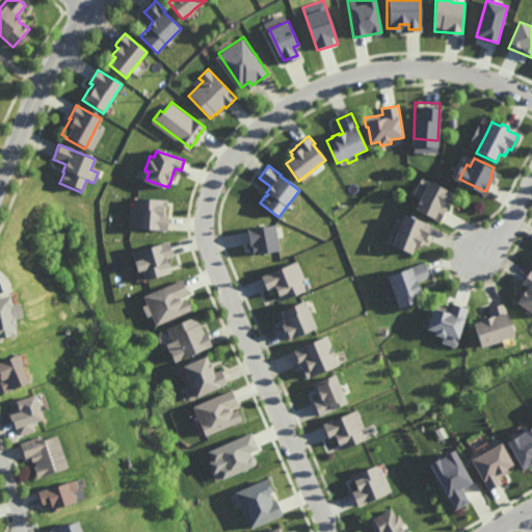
[(440,218),(448,201),(453,203),(457,193),(434,182),(432,186),(425,183),(421,192),(425,194),(419,208),(440,218)]
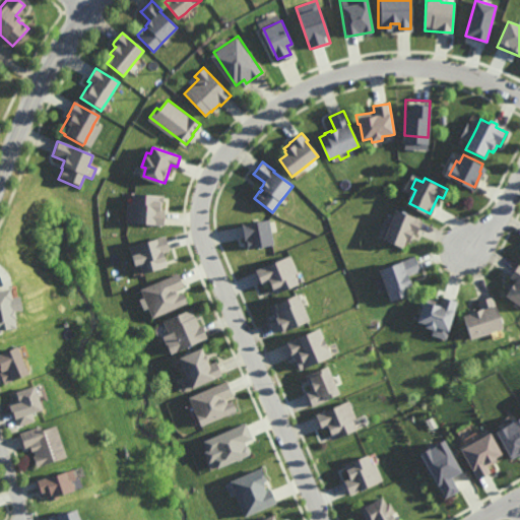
[(163,194),(161,208),(168,209),(167,223),(127,220),(129,192),(163,194)]
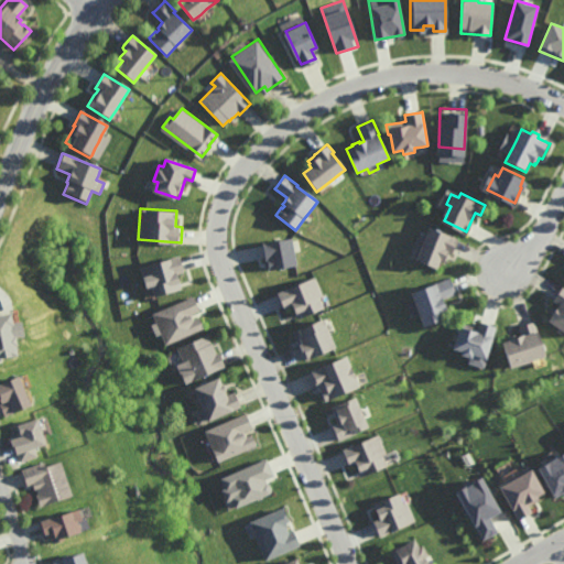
[(451,257),(448,256),(447,258),(446,262),(445,262),(444,264),(441,262),(436,272),(415,263),(418,259),(427,234),(430,229),(457,241),(453,253),(451,257)]
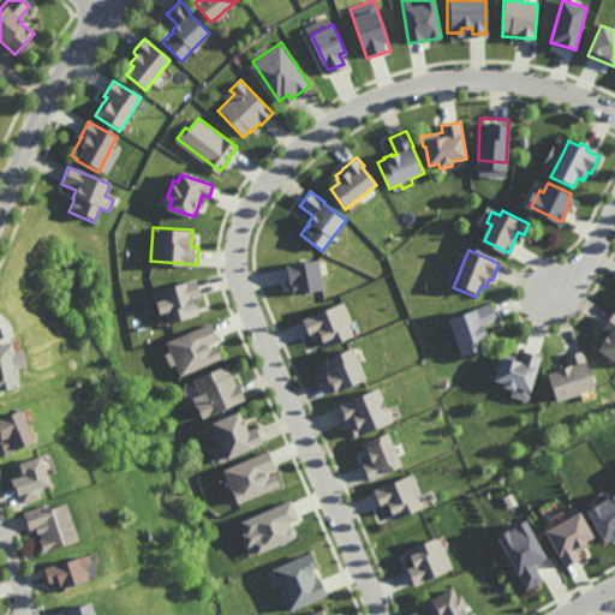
[(291,294),(323,291),(320,261),(288,264),(291,294)]
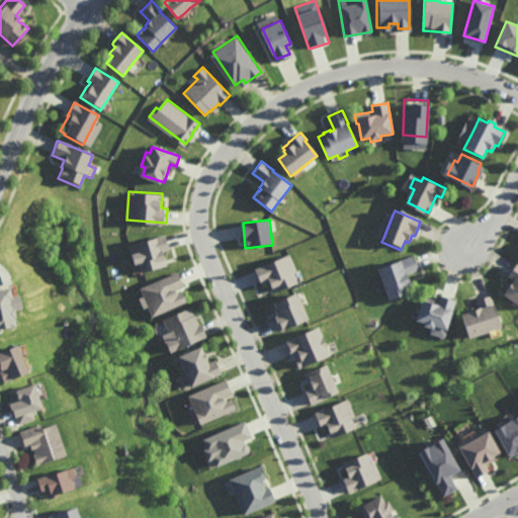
[(176,258),(168,234),(133,246),(139,263),(143,261),(146,269),(176,258)]
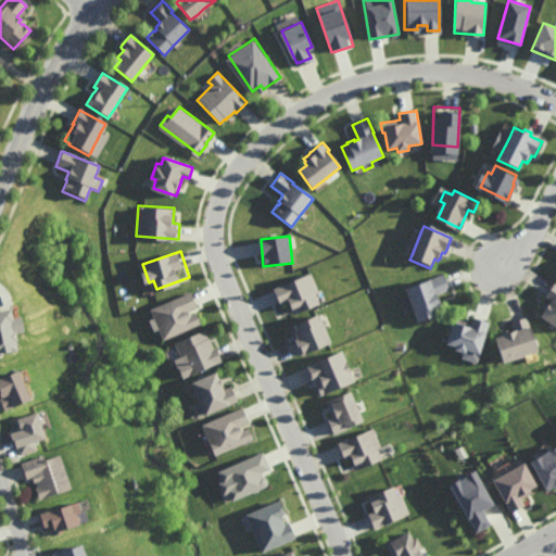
[(274,289),(279,300),(290,295),(295,308),(317,299),(313,290),(317,289),(311,272),(274,289)]
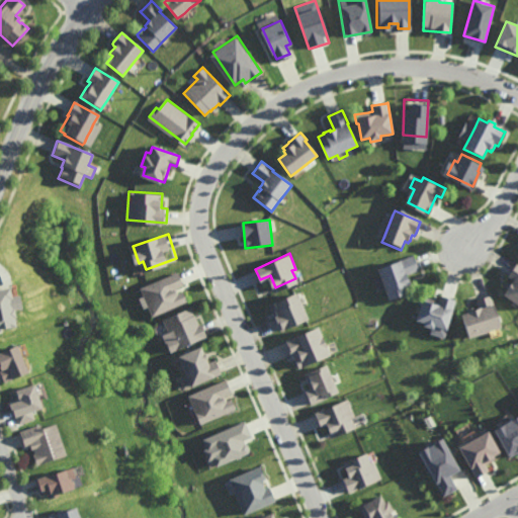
[(407,281),(408,280),(409,283),(410,287),(409,287),(411,294),(389,303),(383,288),(379,278),(377,272),(400,264),(400,262),(414,257),(414,258),(418,268),(419,271),(405,276),(407,281)]
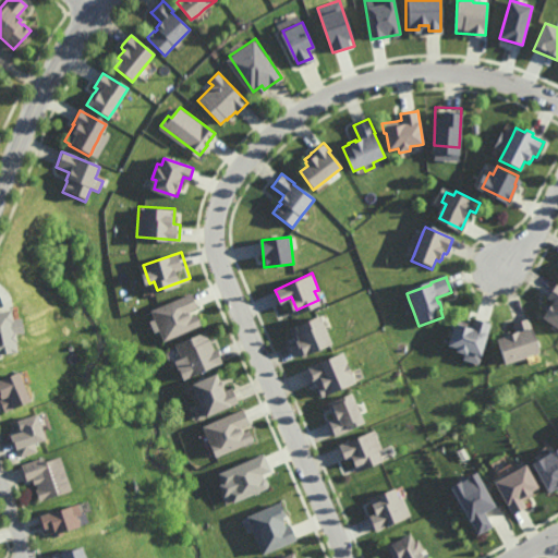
[(557,286),(556,284),(547,298),(553,301),(542,318),(557,328),(557,286)]
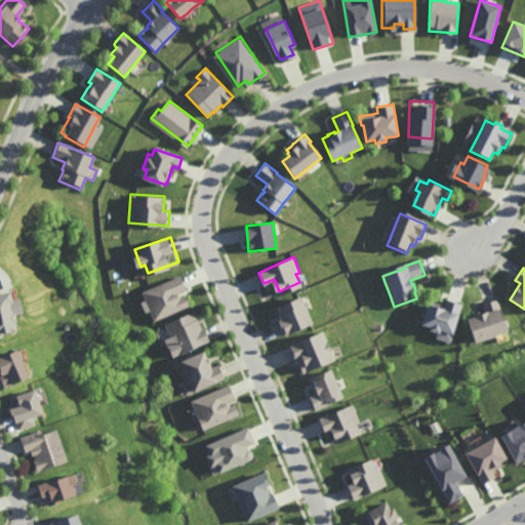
[(180,275),(185,287),(177,290),(179,295),(187,292),(191,303),(156,317),(152,308),(148,309),(145,300),(149,299),(145,289),(180,275)]
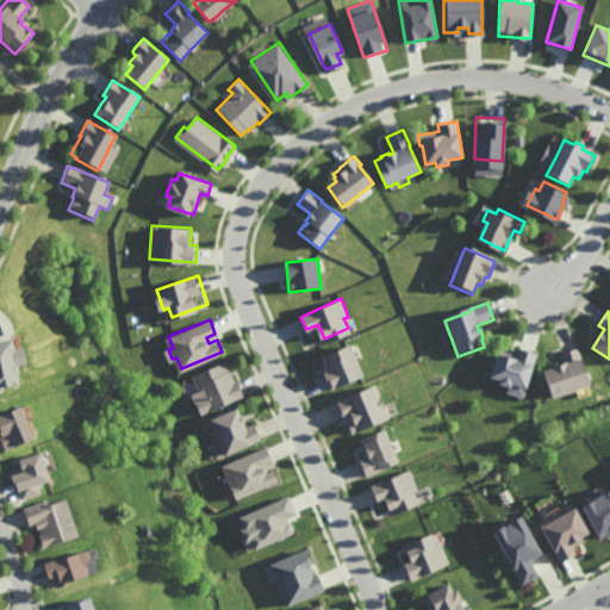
[(13,363),(16,363),(16,365),(17,374),(16,374),(18,385),(10,386),(10,387),(0,388),(0,341),(11,340),(12,342),(13,353),(11,353),(13,363)]
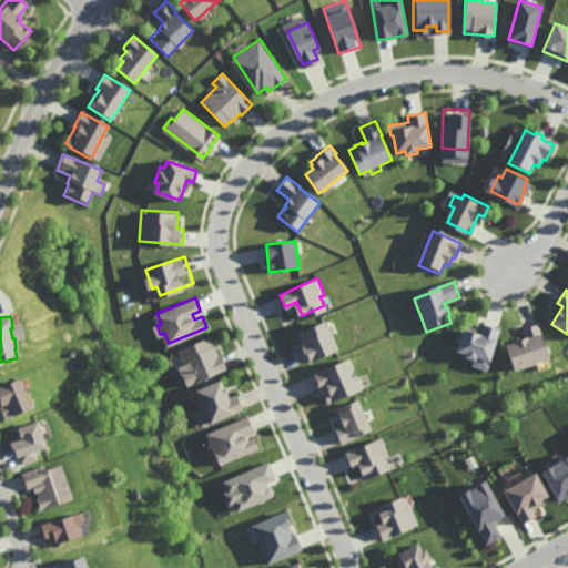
[(311,358),(304,342),(310,340),(306,331),(328,323),(338,350),(311,358)]
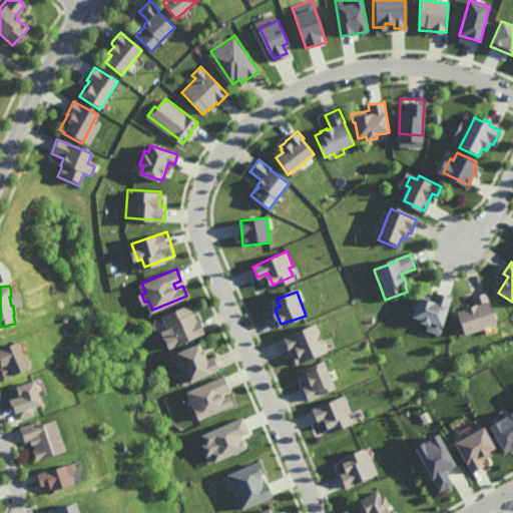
[(434,300),(435,295),(437,295),(448,299),(451,300),(442,330),(440,329),(429,326),(428,330),(419,327),(420,323),(412,321),(417,305),(414,304),(416,294),(429,298),(431,299),(434,300)]
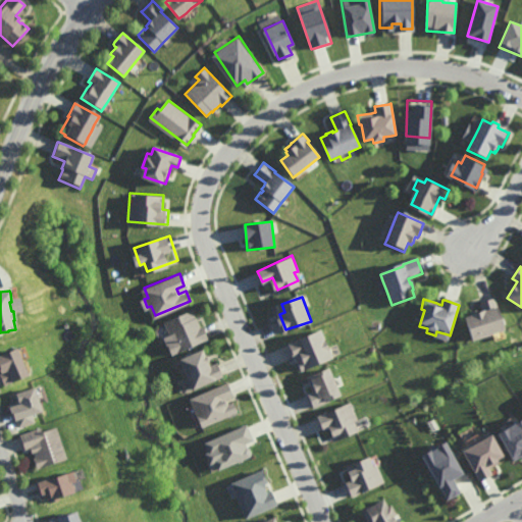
[(504,328),(484,334),(471,338),(465,320),(471,318),(470,314),(471,314),(476,312),(477,312),(477,314),(482,312),(480,304),(482,303),(492,299),(494,299),(504,328)]
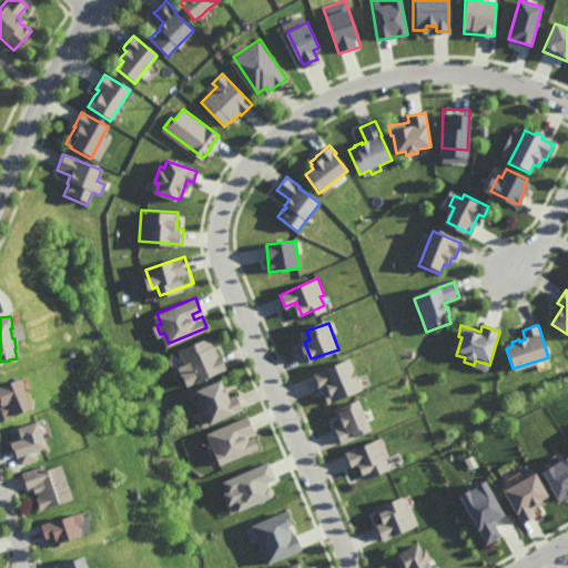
[(212,346),(214,346),(214,347),(215,350),(217,357),(221,356),(225,367),(226,368),(188,384),(186,382),(183,373),(188,371),(185,364),(184,361),(182,362),(178,350),(209,337),(212,346)]
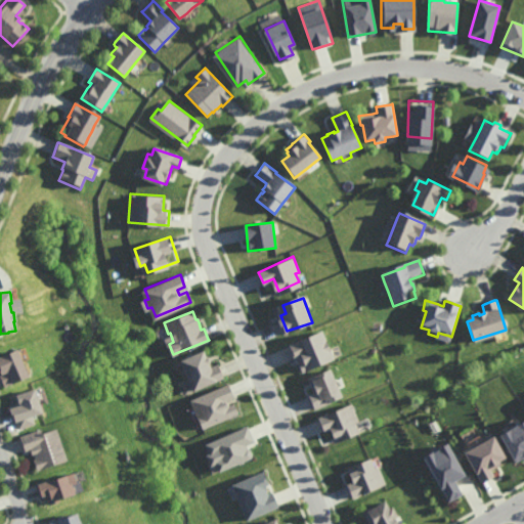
[(290,342),(300,368),(330,357),(323,342),(329,340),(324,329),(290,342)]
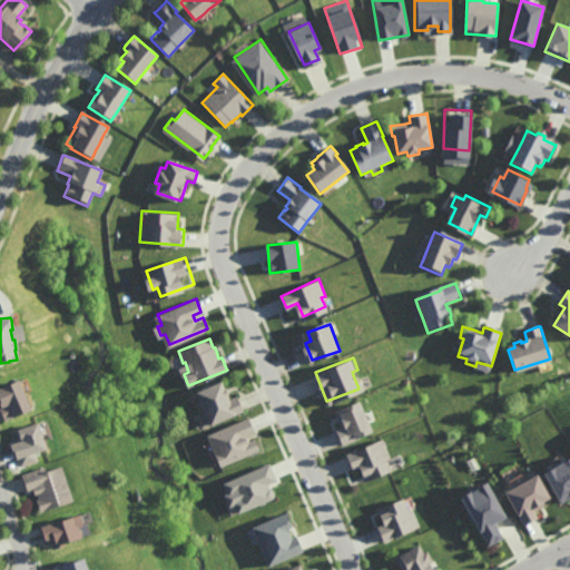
[(26,396),(30,408),(13,415),(15,416),(6,420),(1,411),(1,410),(0,406),(0,385),(18,377),(19,382),(26,396)]
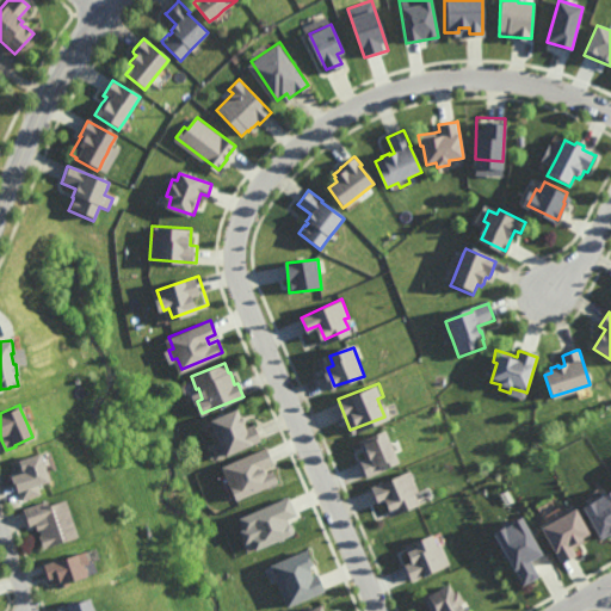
[(263,437),(255,421),(250,424),(244,407),(215,419),(224,442),(215,445),(218,454),(263,437)]
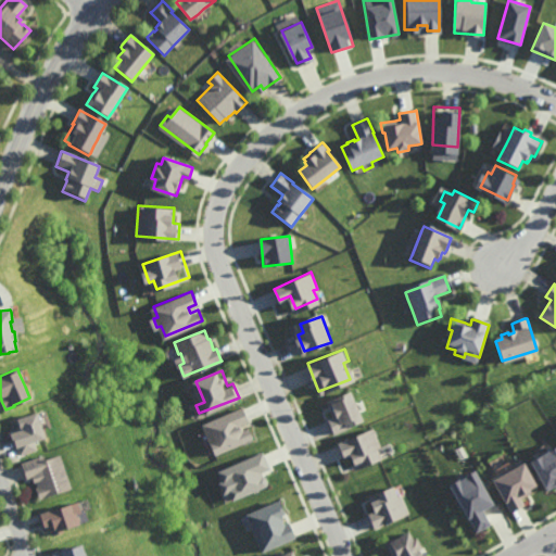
[(327,418),(332,432),(364,419),(352,391),(333,399),(339,414),(327,418)]
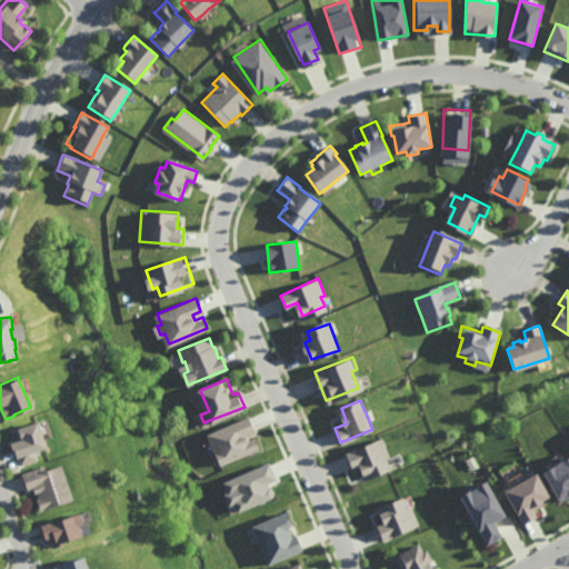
[(251,418),(210,435),(212,441),(206,443),(210,453),(216,452),(220,463),(259,447),(255,437),(249,439),(247,431),(255,428),(251,418)]
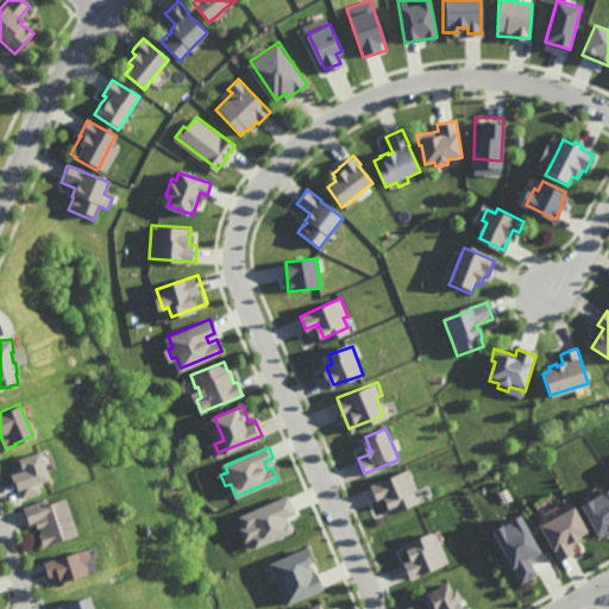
[(46,473),(49,478),(37,482),(41,493),(27,497),(23,498),(19,489),(17,490),(16,485),(14,487),(12,478),(11,473),(24,470),(23,468),(22,468),(22,466),(18,466),(17,462),(19,459),(18,457),(39,450),(41,453),(46,473)]
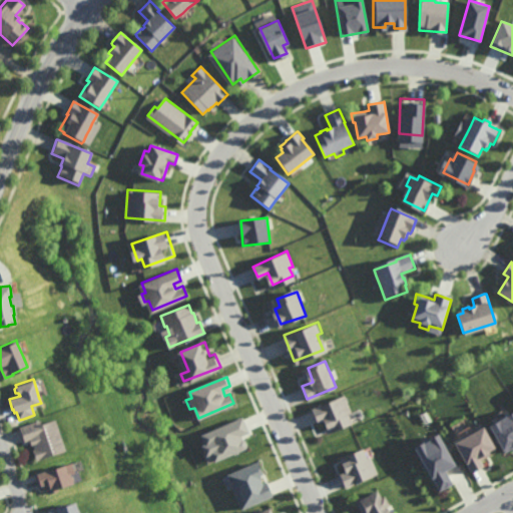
[(344,394),(314,409),(321,422),(326,419),(330,428),(343,422),(345,427),(358,421),(344,394)]
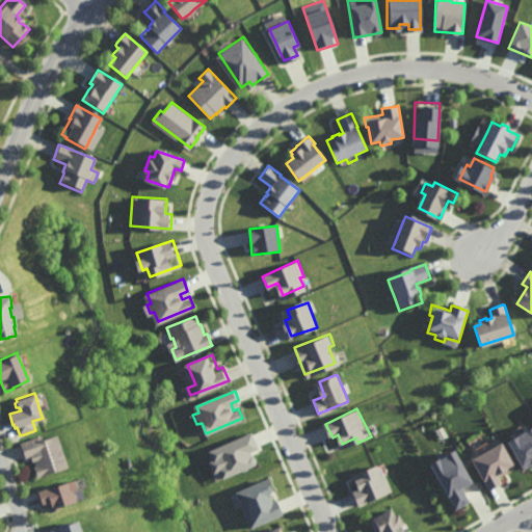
[(531,427),(507,442),(523,471),(531,466),(531,427)]
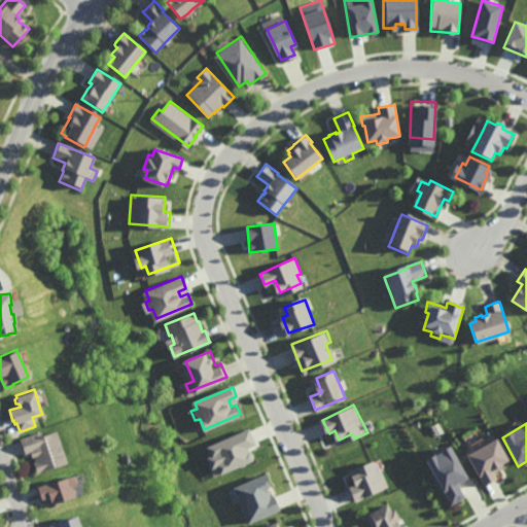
[(68,462),(37,472),(34,463),(36,462),(35,457),(33,458),(33,456),(32,454),(32,453),(27,455),(26,455),(26,454),(25,453),(22,443),(21,440),(42,432),(43,435),(58,430),(68,462)]
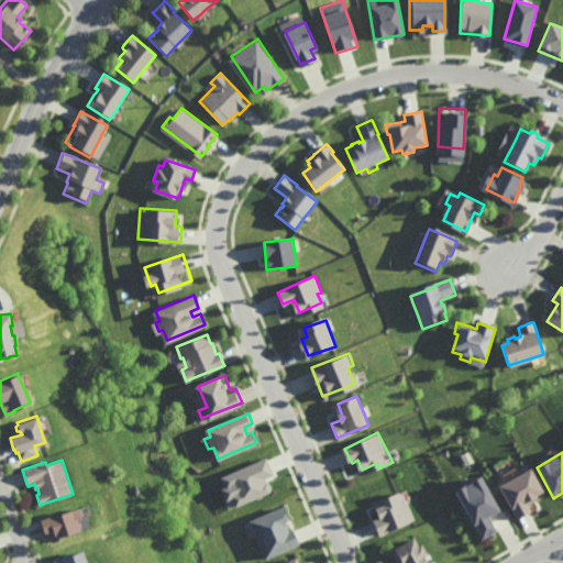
[(273,475),(267,460),(218,476),(227,500),(232,499),(234,507),(272,494),(266,477),(273,475)]
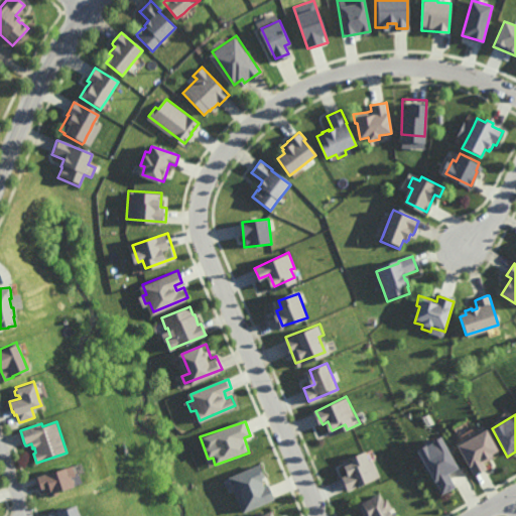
[(473,477),(487,469),(483,462),(499,454),(487,429),(457,445),(473,477)]
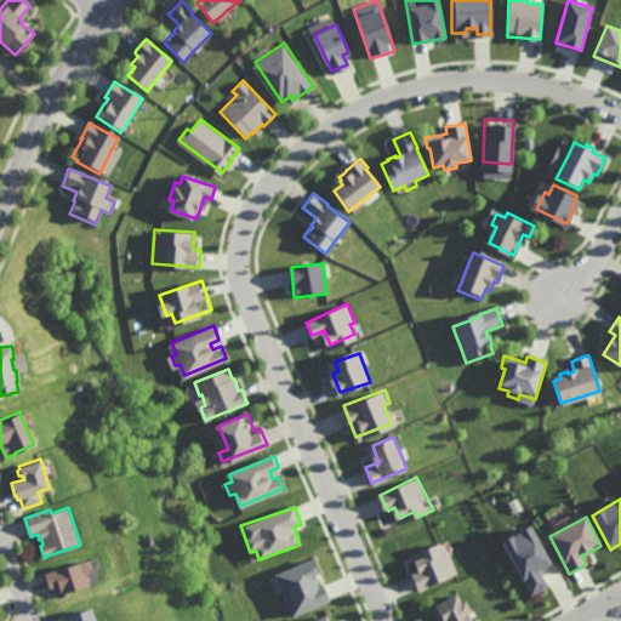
[(530,596),(547,586),(539,570),(550,564),(530,527),(501,541),(530,596)]
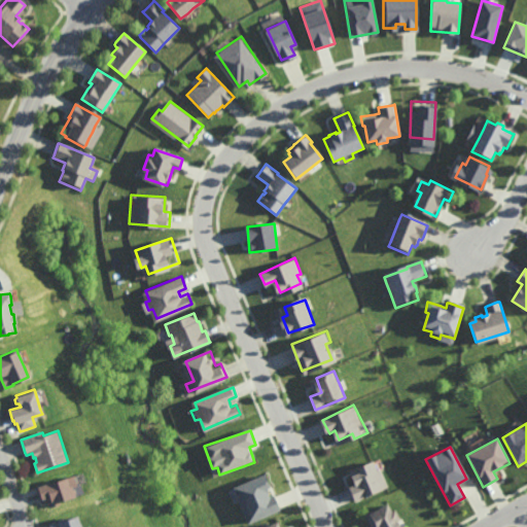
[(353,498),(348,488),(356,485),(351,472),(377,462),(386,484),(353,498)]
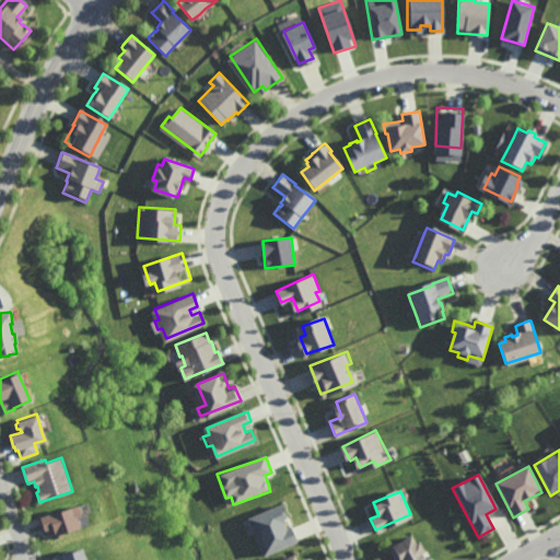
[(82,516),(77,517),(78,520),(79,518),(80,524),(78,524),(79,527),(79,528),(63,534),(65,536),(54,539),(53,537),(51,535),(50,531),(44,533),(39,520),(38,517),(49,513),(49,514),(78,504),(79,508),(82,516)]
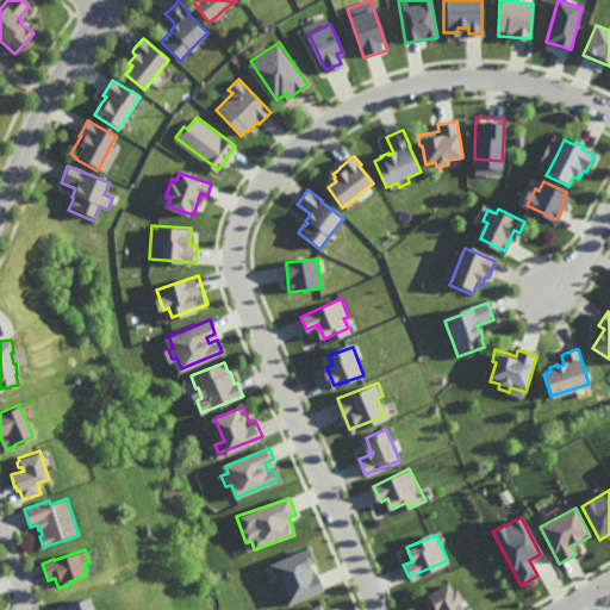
[(269,565),(286,607),(324,591),(317,573),(315,574),(305,549),(269,565)]
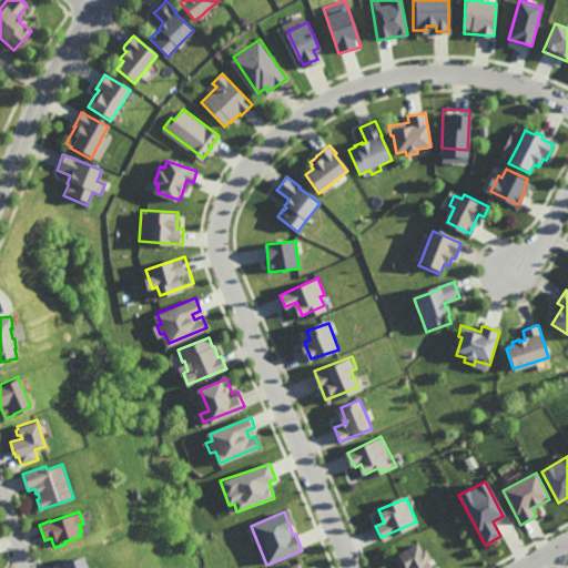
[(423,549),(426,547),(433,557),(429,559),(434,567),(402,567),(401,567),(393,551),(407,544),(408,546),(418,540),(423,549)]
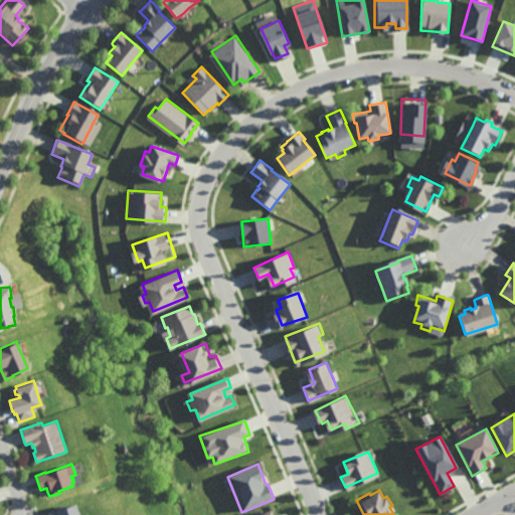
[(78,514),(49,514),(48,511),(66,505),(67,506),(75,503),(75,504),(78,514)]
